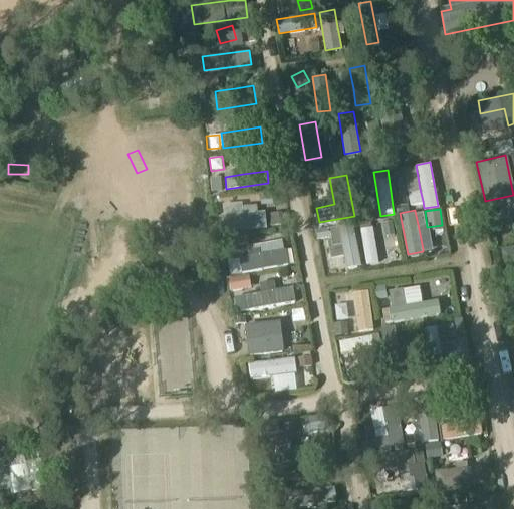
[(244,213),(222,214),(223,230),(266,227),(265,211),(257,212),(244,213)]
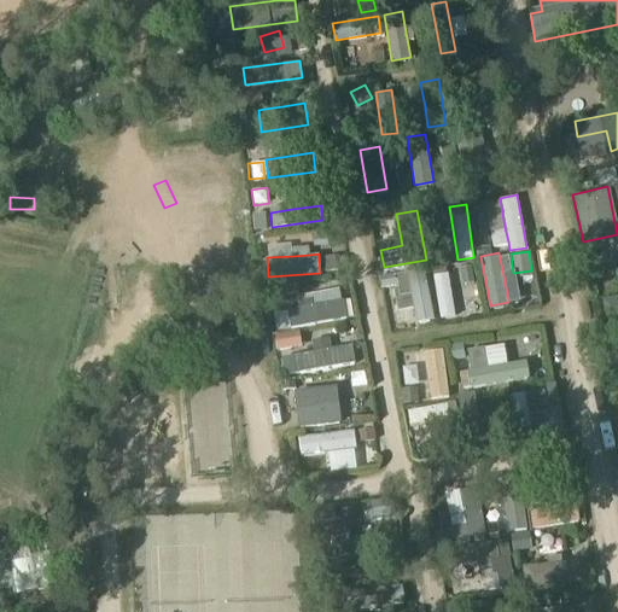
[(424,268),(407,270),(410,292),(413,306),(415,320),(432,318),(424,268)]
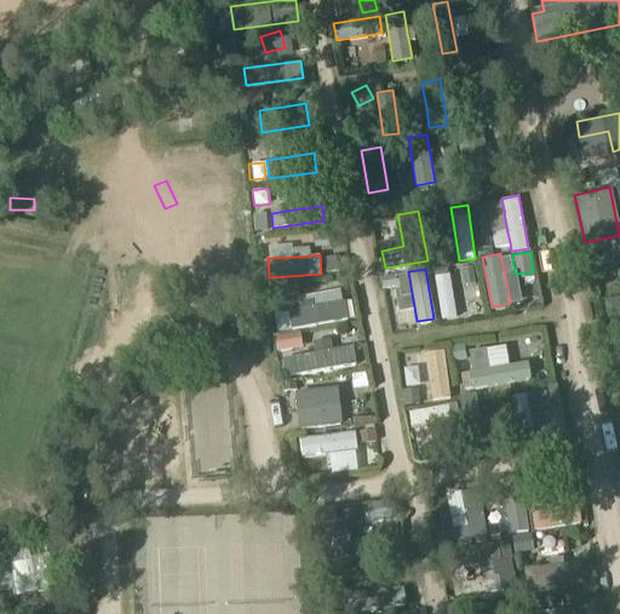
[(451,273),(435,275),(442,317),(457,315),(451,273)]
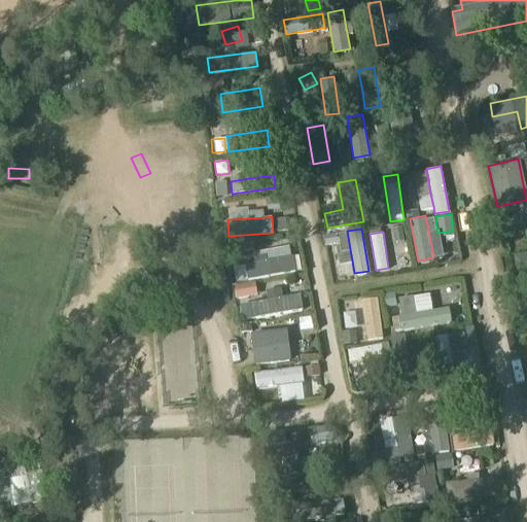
[(526,250),(513,254),(517,271),(526,268),(526,250)]
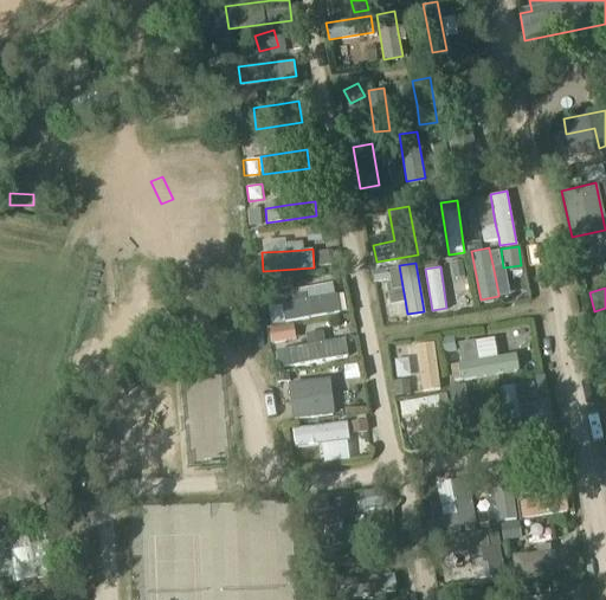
[(453,291),(456,307),(470,304),(468,289),(453,291)]
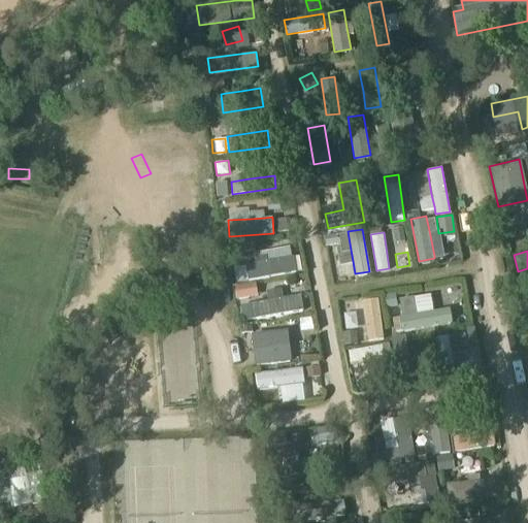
[(255,261),(245,263),(245,264),(249,279),(296,270),(294,254),(292,255),(267,259),(255,261)]
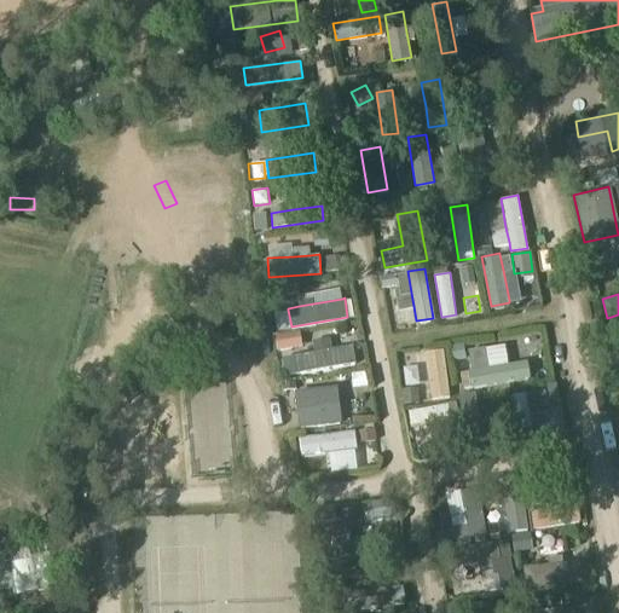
[(293,346),(289,329),(276,331),(278,348),(293,346)]
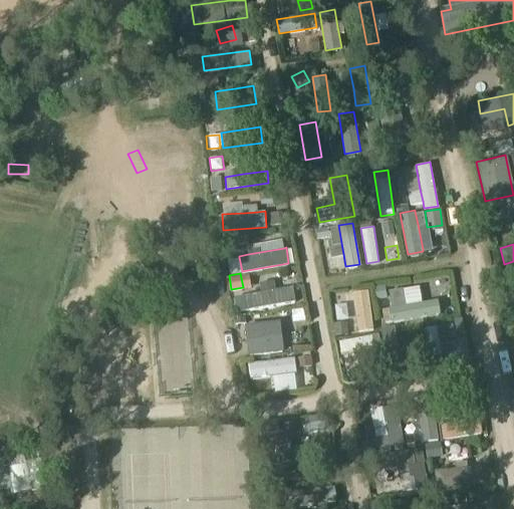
[(431,278),(432,289),(449,288),(449,277),(431,278)]
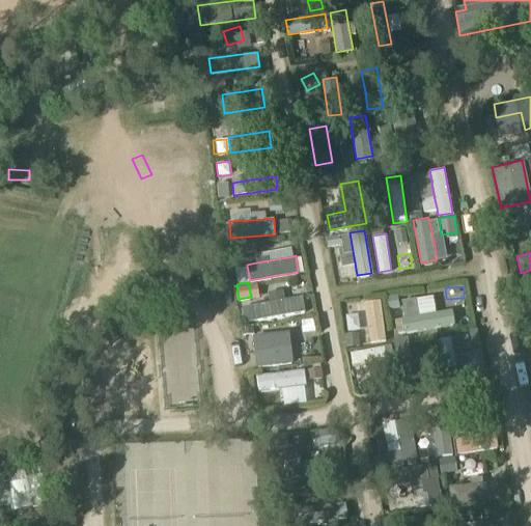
[(270,301),(253,304),(256,319),(305,310),(302,295),(284,298),(270,301)]
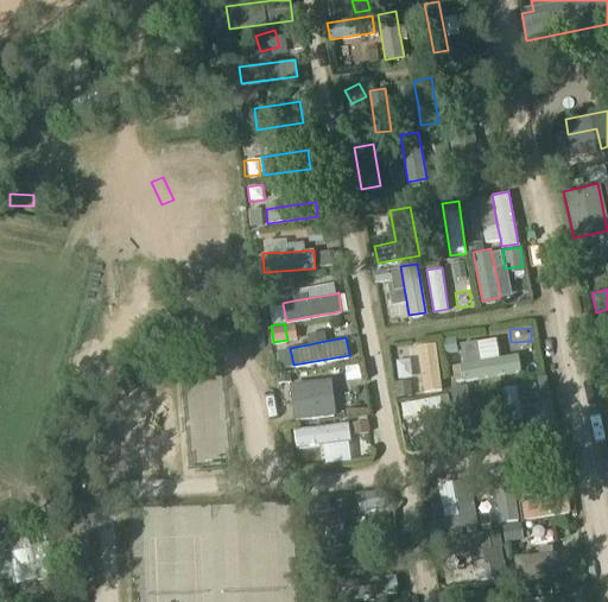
[(436,342),(419,343),(424,390),(441,388),(436,342)]
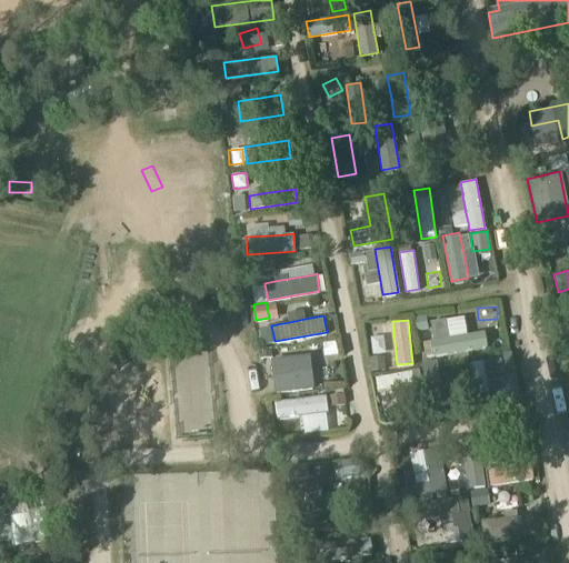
[(432,339),(430,339),(430,340),(433,354),(433,355),(488,347),(485,330),(466,333),(449,337),(432,339)]
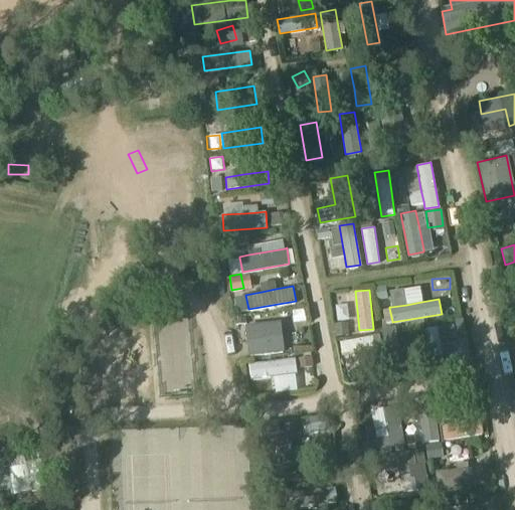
[(306,322),(306,307),(290,308),(290,323),(306,322)]
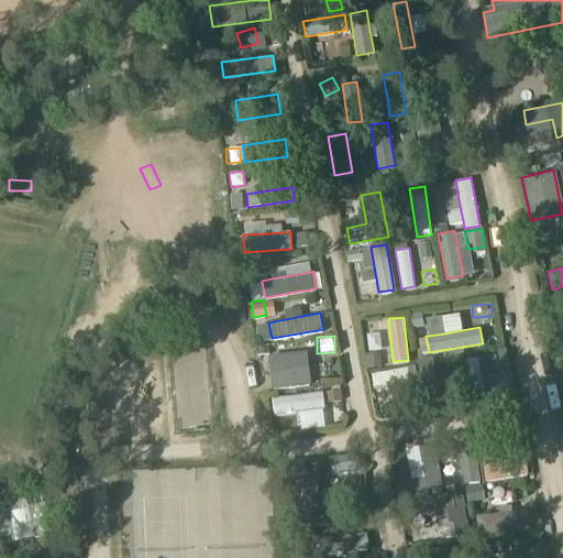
[(306,350),(268,354),(273,387),(310,383),(306,350)]
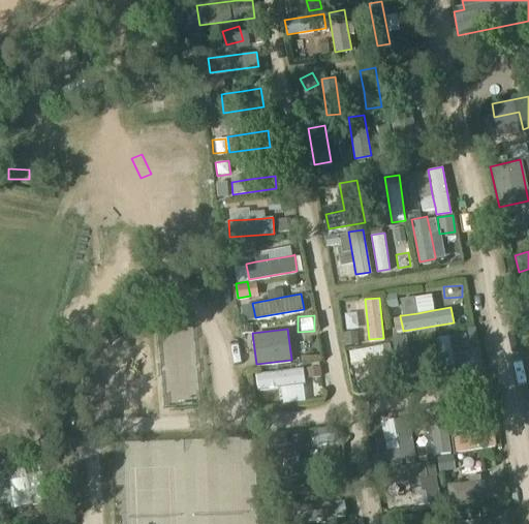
[(405,334),(391,337),(398,378),(412,375),(405,334)]
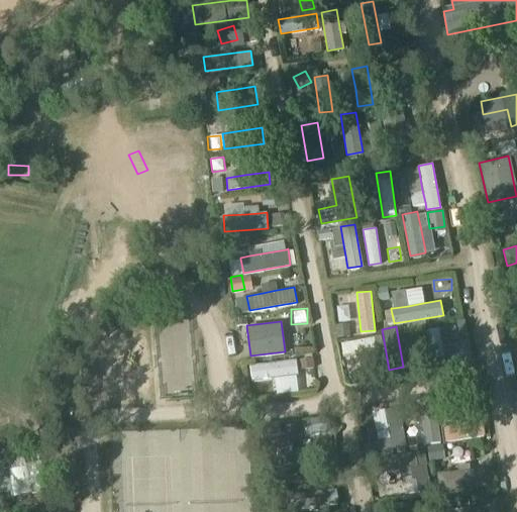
[(438,327),(424,329),(431,367),(445,365),(441,344),(438,327)]
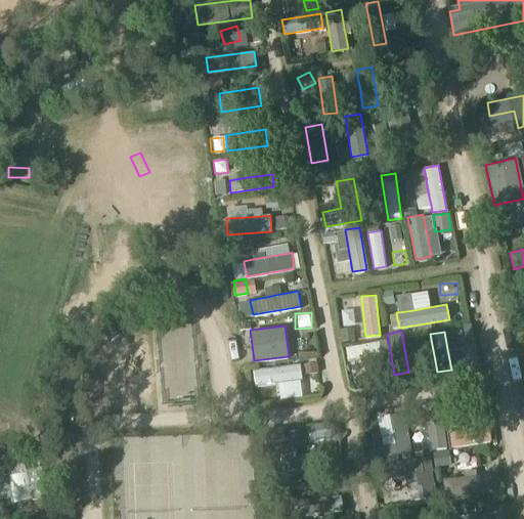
[(408,351),(421,350),(420,336),(407,337),(408,351)]
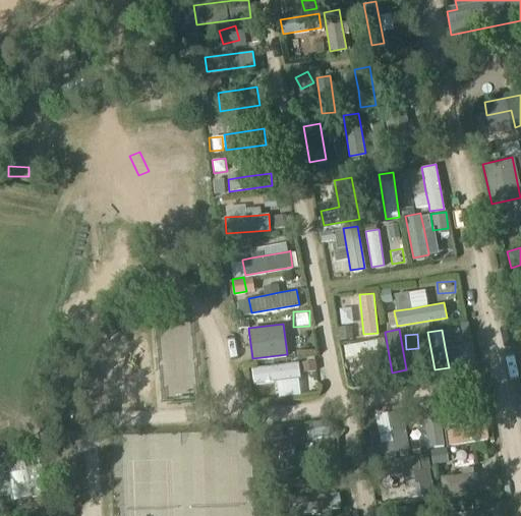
[(378,339),(344,344),(346,356),(380,350),(378,339)]
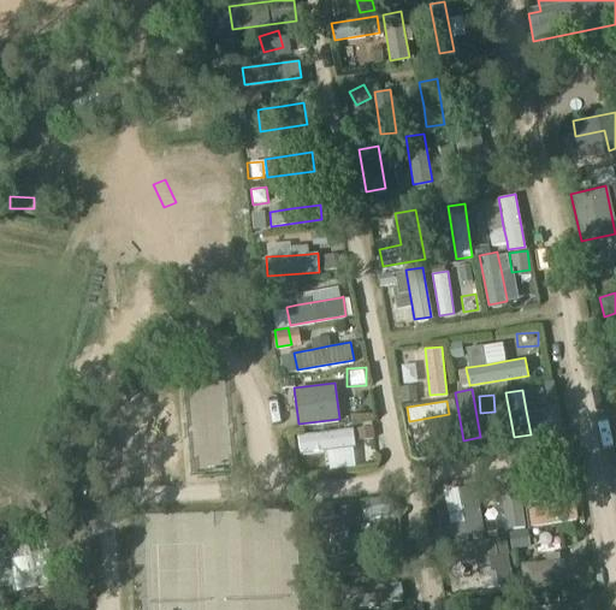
[(351,428),(296,434),(298,452),(326,449),(351,446),(354,445),(351,428)]
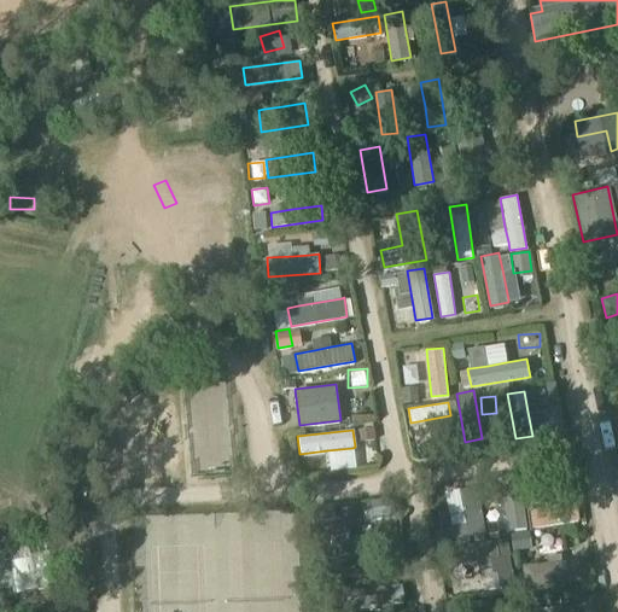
[(519,473),(500,476),(503,501),(507,528),(507,529),(526,526),(519,473)]
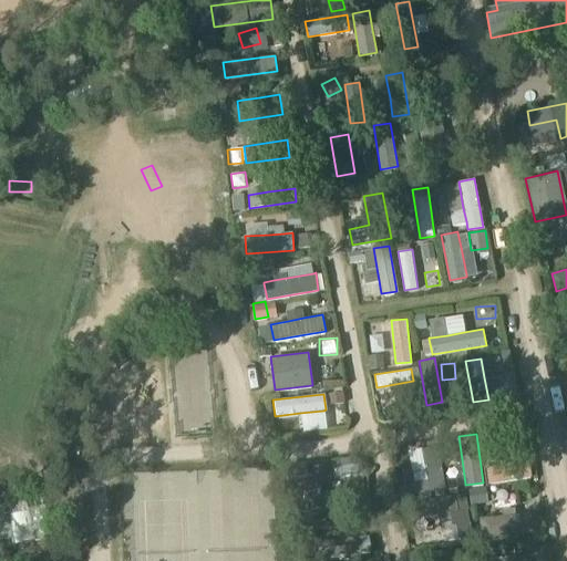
[(436,444),(422,446),(428,477),(431,490),(444,487),(436,444)]
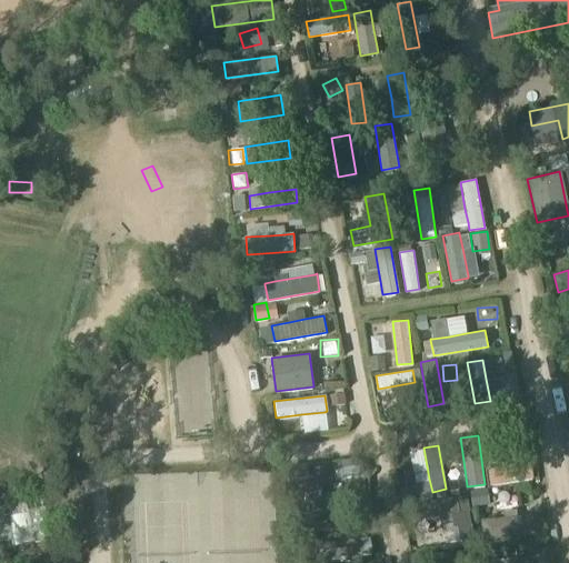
[(505,465),(488,468),(490,483),(533,476),(531,461),(505,465)]
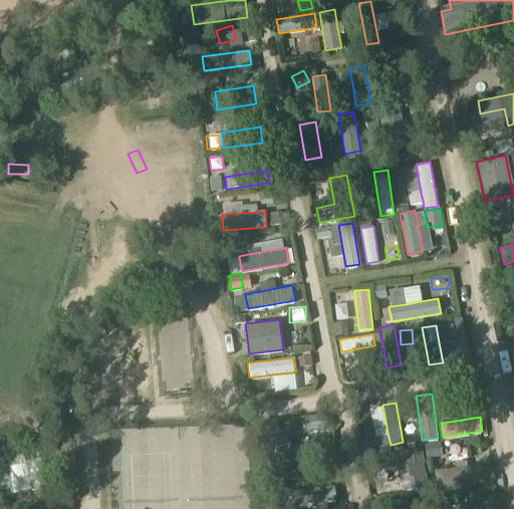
[(277,448),(276,449),(278,461),(329,455),(328,442),(292,447),(277,448)]
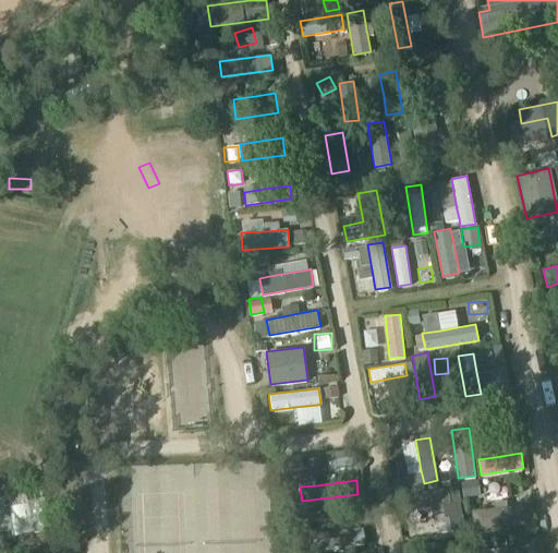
[(456,487),(404,496),(408,513),(441,506),(459,503),(456,487)]
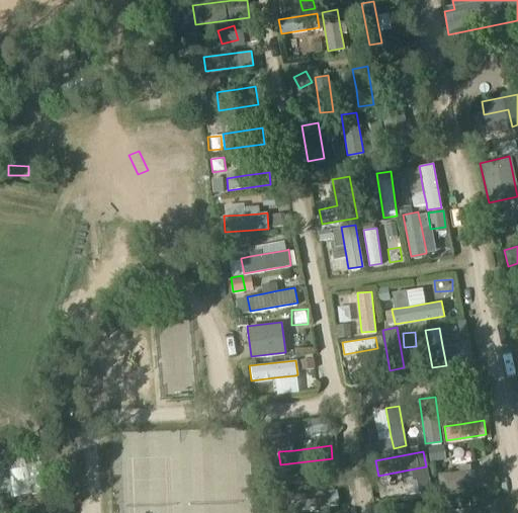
[(39,460),(37,461),(31,462),(24,463),(23,456),(6,459),(8,467),(0,468),(0,499),(47,489),(39,460)]
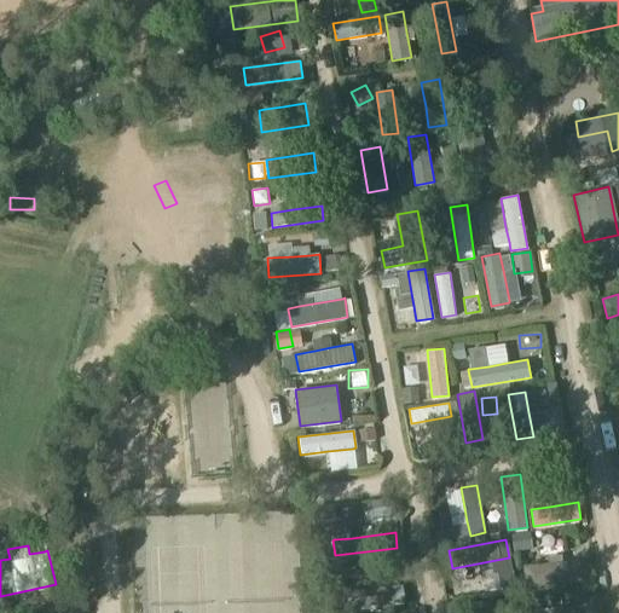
[(339,577),(356,576),(354,559),(337,560),(339,577)]
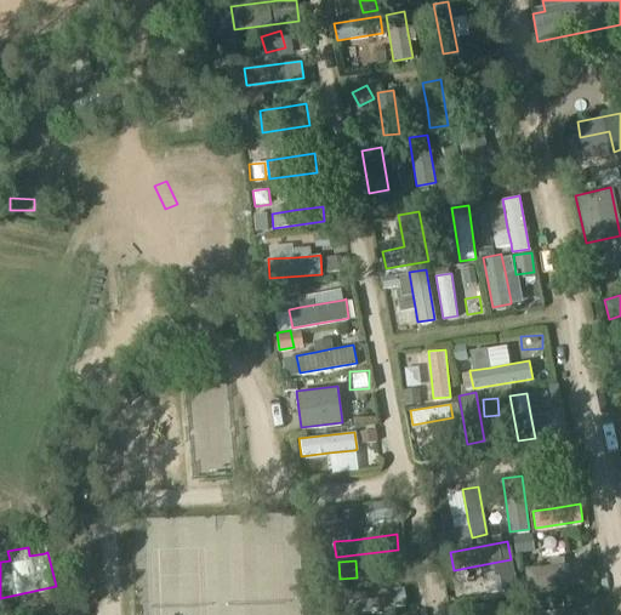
[(550,564),(525,567),(527,587),(582,582),(581,561),(564,563),(550,564)]
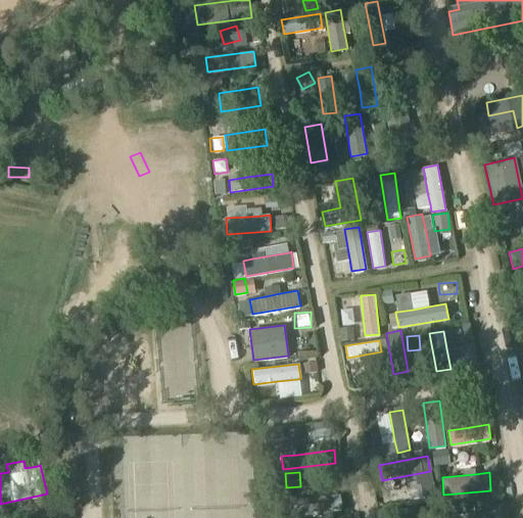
[(312,498),(292,500),(294,514),(340,509),(339,495),(317,497),(312,498)]
